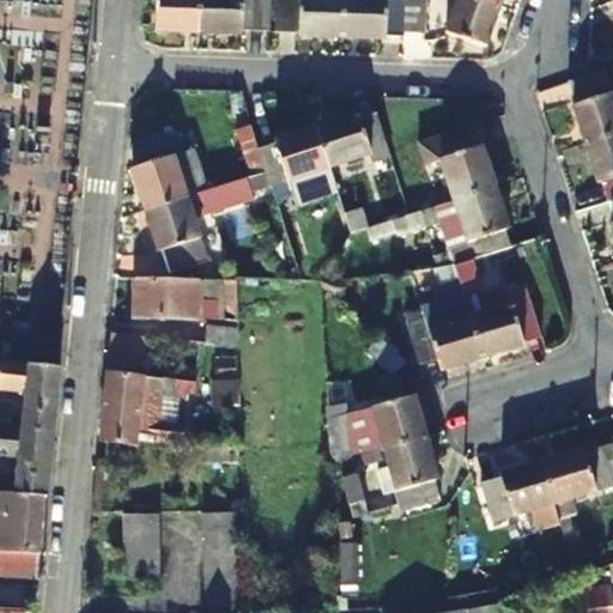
[(199,34),(200,0),(156,0),(155,32),(199,34)]
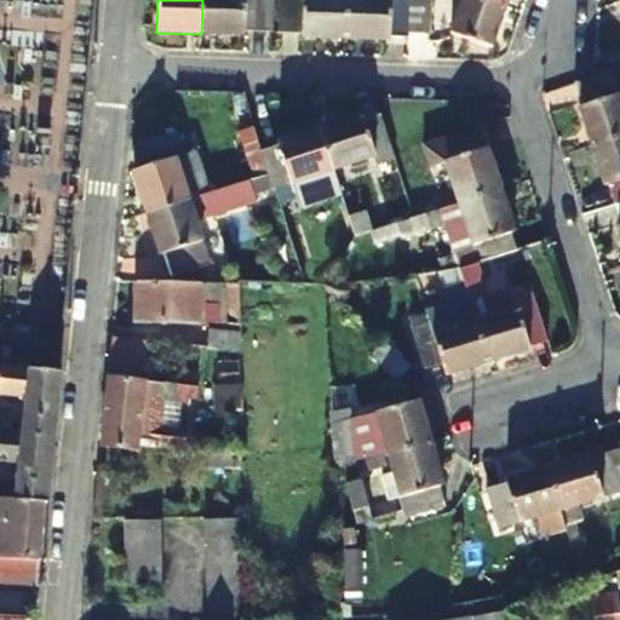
[(202,0),(201,34),(279,36),(279,34),(279,0),(202,0)]
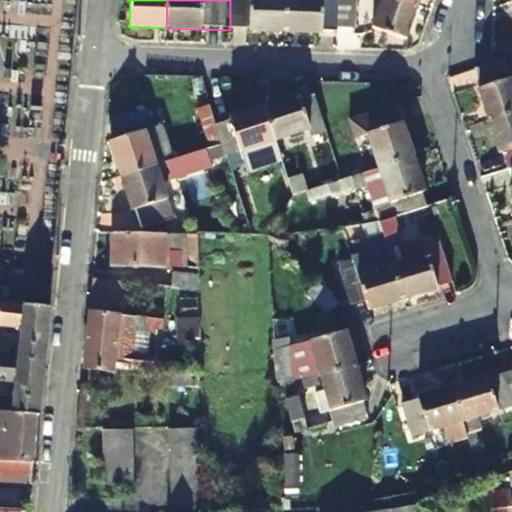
[(250,29),(251,0),(230,0),(230,28),(250,29)]
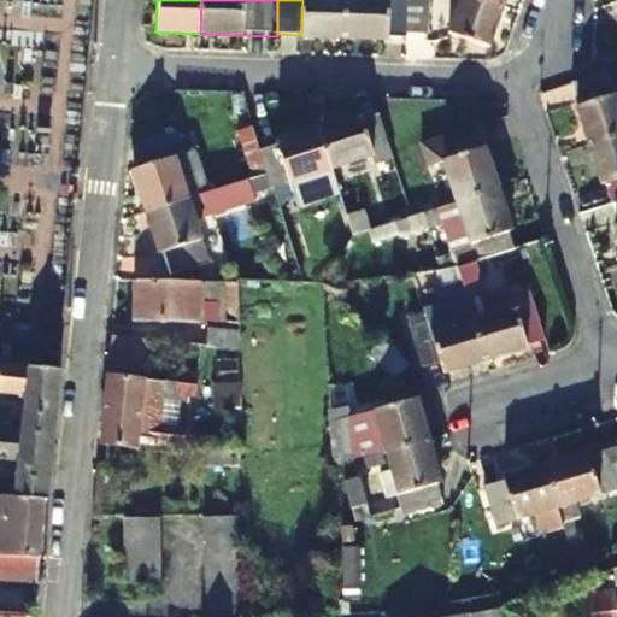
[(303,0),(301,35),(301,37),(347,40),(350,0),(303,0)]
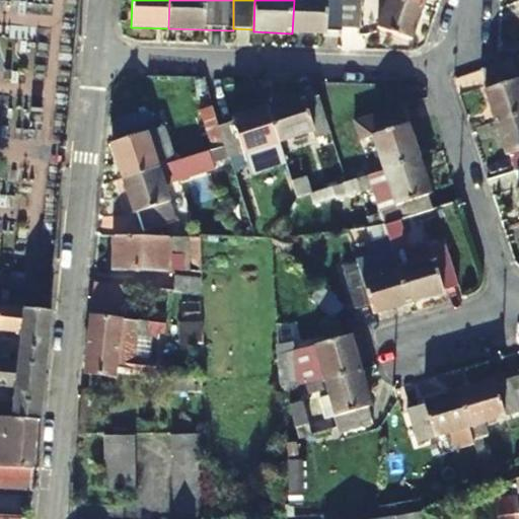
[(330,0),(294,0),(292,33),(329,35),(329,31),(330,0)]
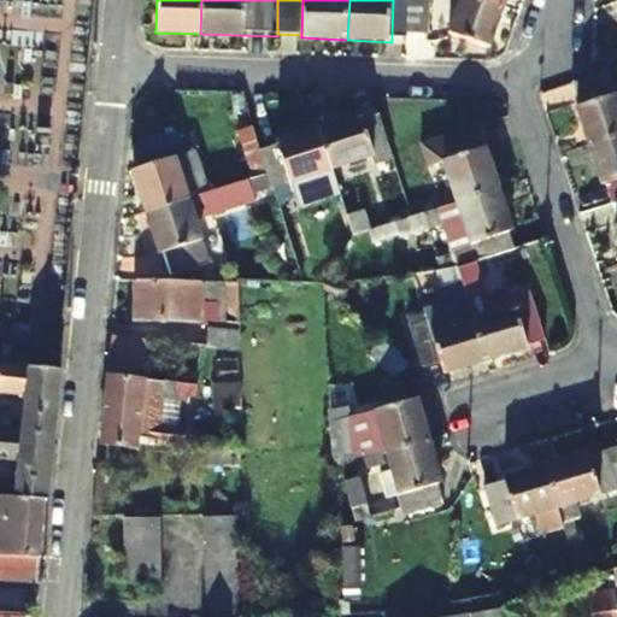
[(393,0),(392,37),(413,39),(413,34),(415,0),(393,0)]
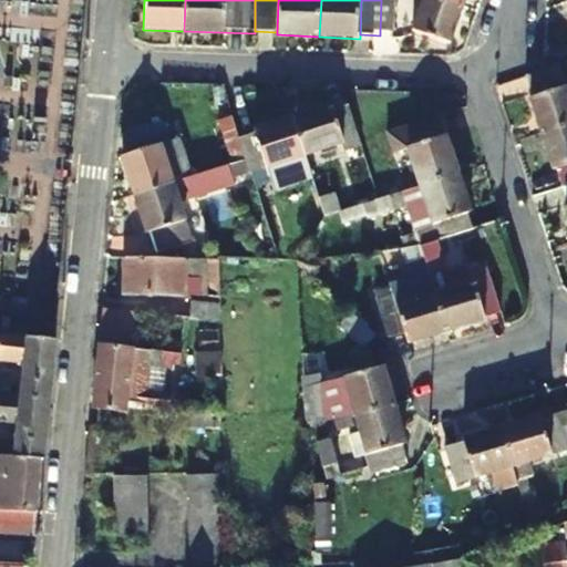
[(390,32),(390,0),(381,0),(380,31),(390,32)]
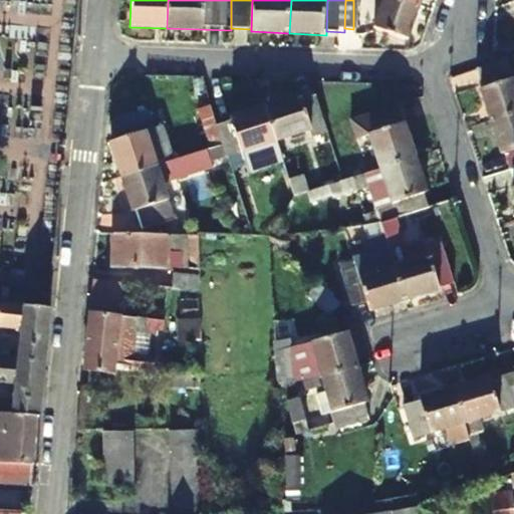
[(383,0),(373,29),(407,40),(418,9),(390,0),(383,0)]
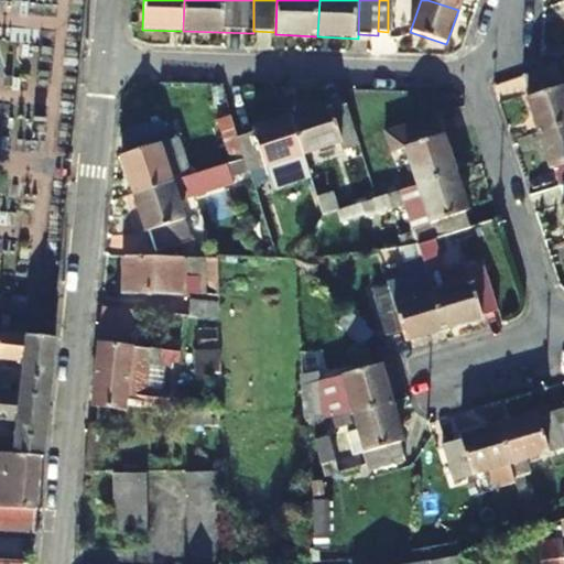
[(427,0),(458,10),(461,0),(427,0)]
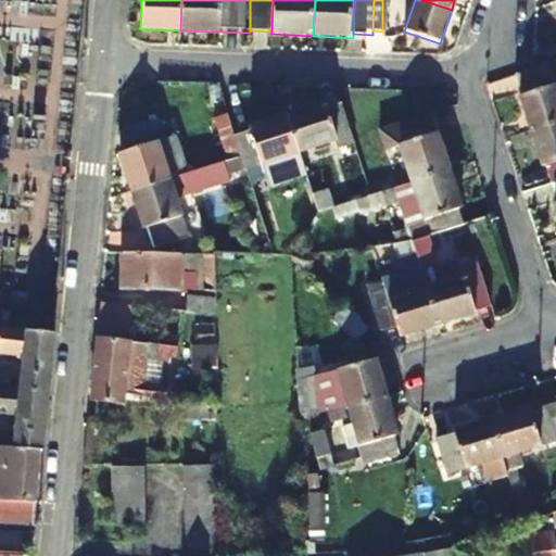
[(523,95),(555,85),(547,63),(533,68),(517,74),(523,95)]
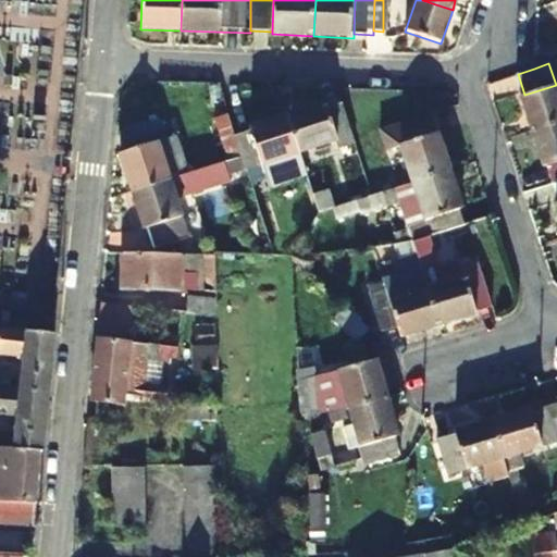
[(556,89),(556,85),(524,95),(521,96),(532,131),(556,122),(556,89)]
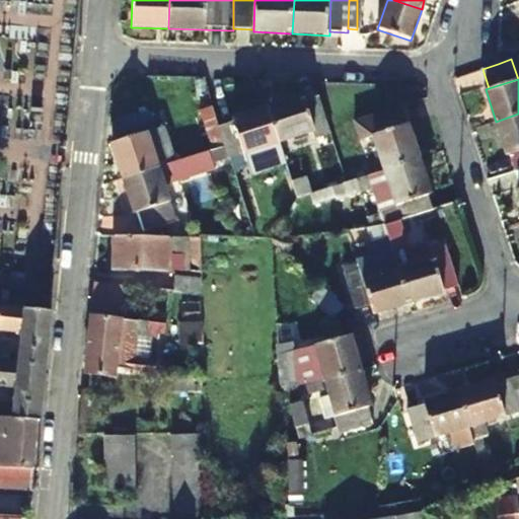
[(320,135),(311,102),(309,98),(273,109),(283,146),(318,135),(320,135)]
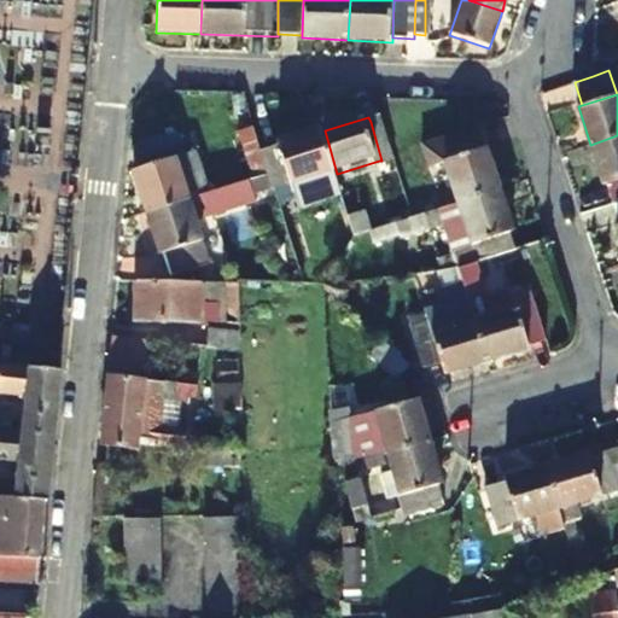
[(392,163),(380,120),(371,122),(382,161),(379,161),(383,168),(392,163)]
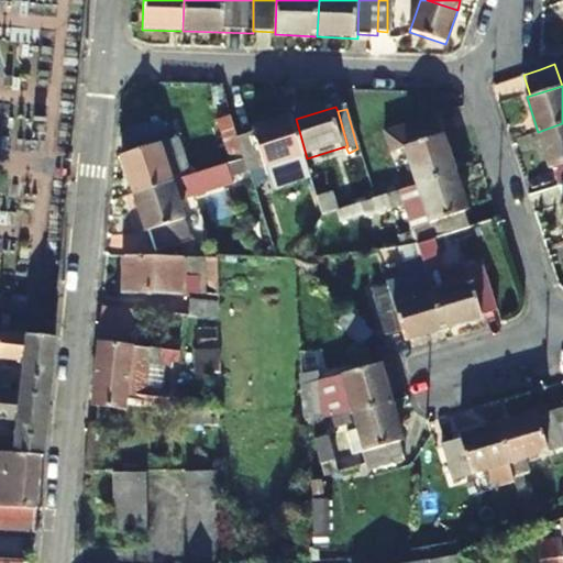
[(128,154),(121,156),(132,194),(169,183),(192,176),(174,117),(121,132),(128,154)]
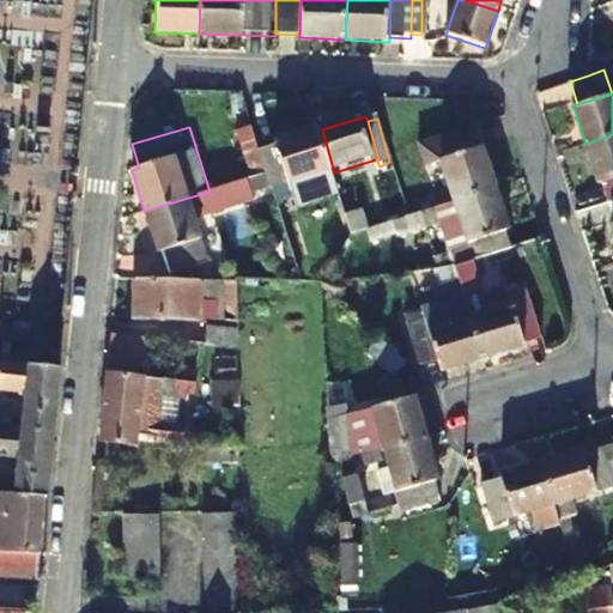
[(474,128),(419,146),(426,167),(439,163),(454,202),(496,188),(474,128)]
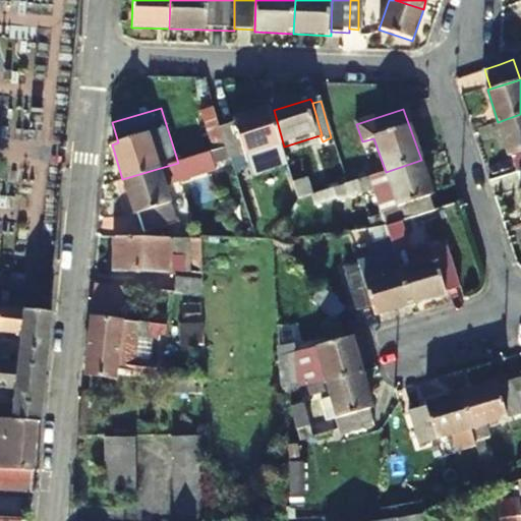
[(236,122),(245,156),(251,177),(290,165),(284,147),(274,110),(235,121),(236,122)]
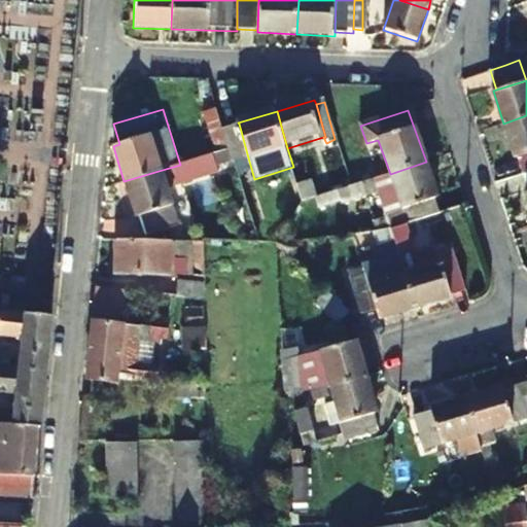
[(518,157),(526,154),(526,115),(503,124),(515,159),(518,157)]
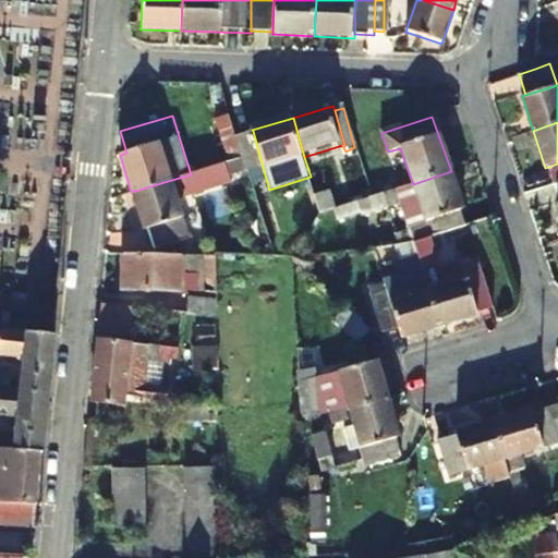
[(243,158),(247,172),(263,167),(253,131),(237,136),(243,158)]
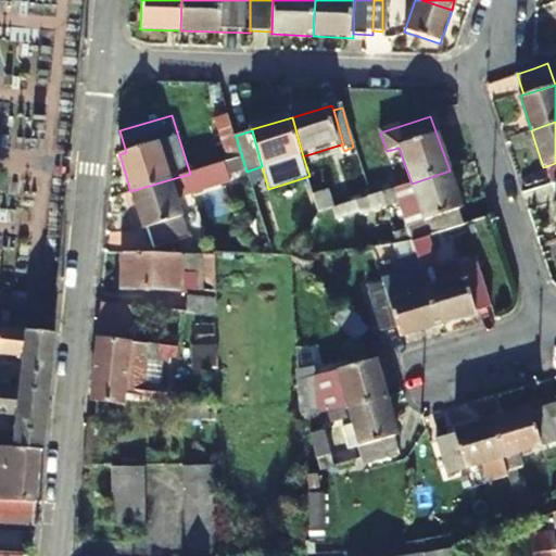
[(412,184),(399,148),(387,151),(399,188),(412,184)]
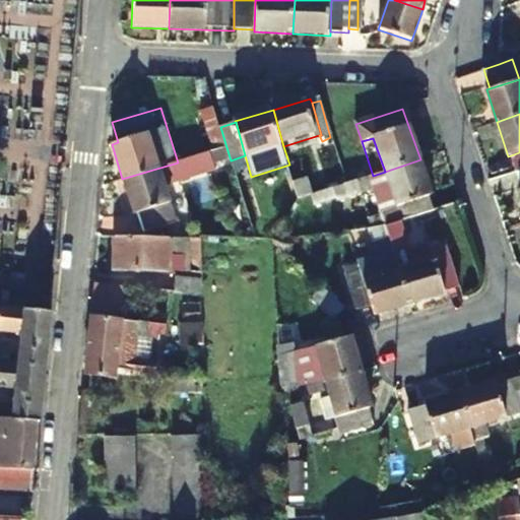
[(519,152),(511,155),(517,173),(519,171),(519,152)]
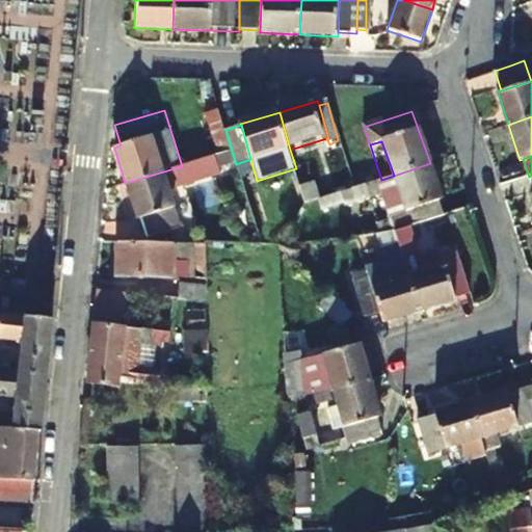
[(430,163),(394,176),(406,213),(439,202),(442,200),(430,163)]
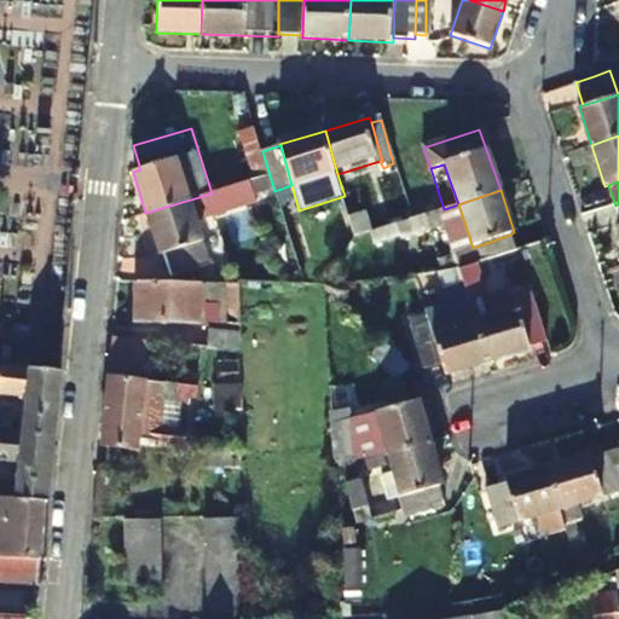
[(165,277),(206,265),(186,201),(145,213),(165,277)]
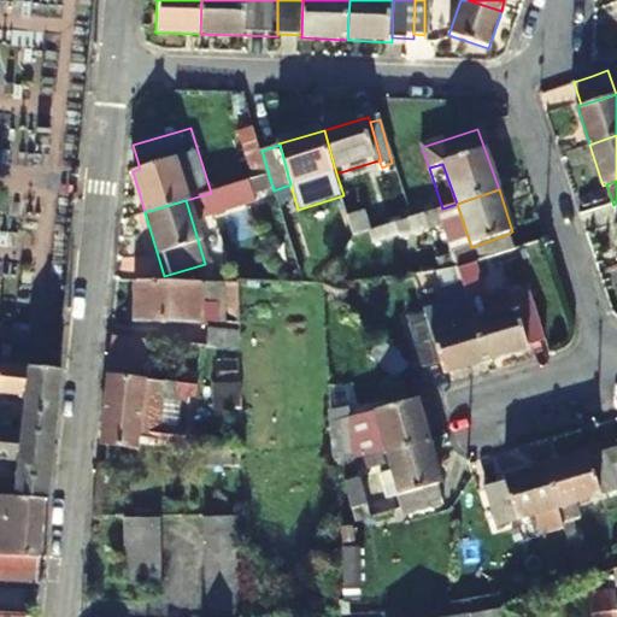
[(515,251),(509,234),(471,247),(477,263),(515,251)]
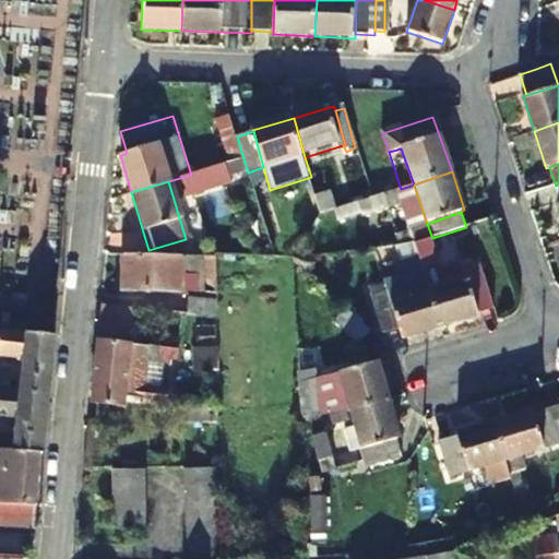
[(415,244),(424,274),(439,270),(429,239),(415,244)]
